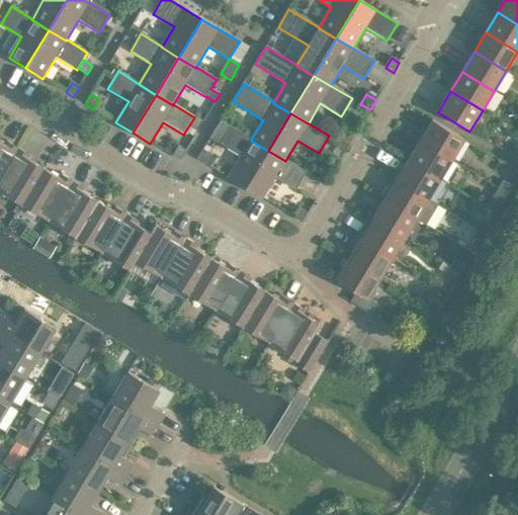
[(464,140),(432,120),(420,142),(451,161),(464,140)]
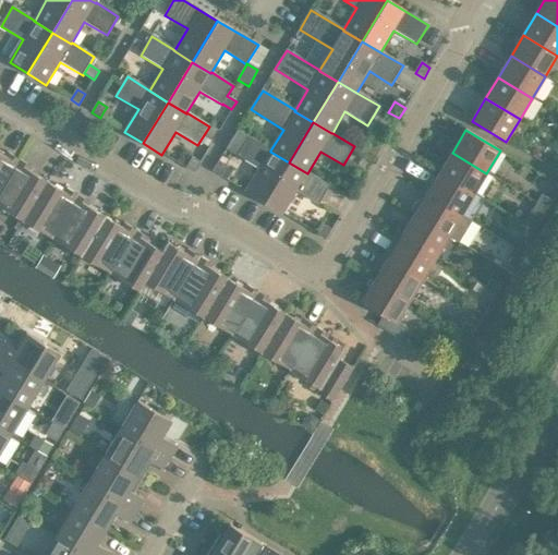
[(259,170),(245,192),(264,204),(289,163),(270,152),(270,151),(238,131),(227,149),(259,170)]
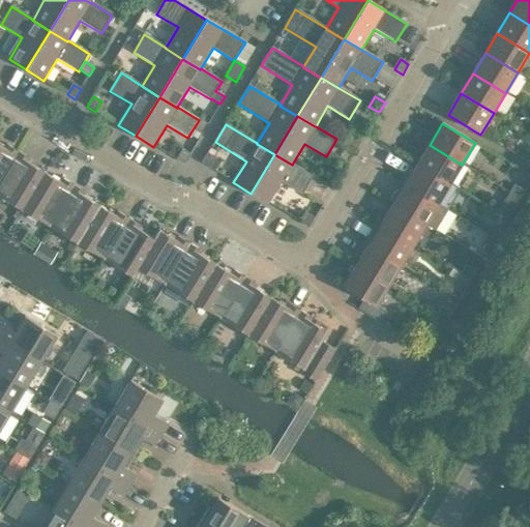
[(417,165),(450,184),(462,165),(430,145),(417,165)]
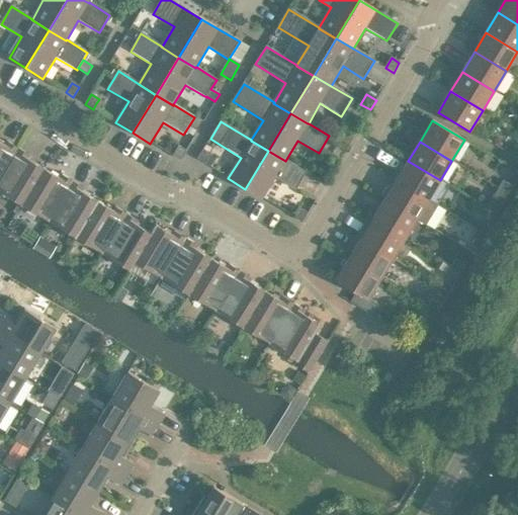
[(7,143),(5,146),(0,143),(0,179),(18,150),(7,143)]
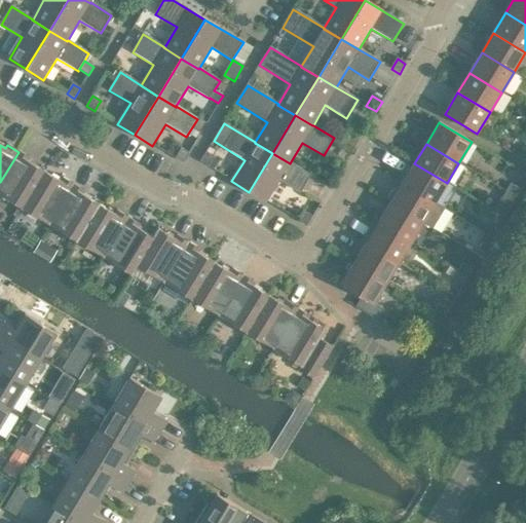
[(189,154),(181,150),(176,159),(183,164),(189,154)]
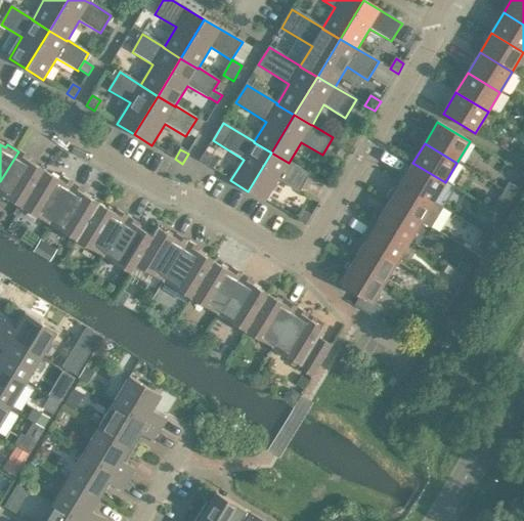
[(0,194),(19,206),(15,213),(18,215),(44,171),(29,162),(31,159),(18,152),(0,181),(0,194)]
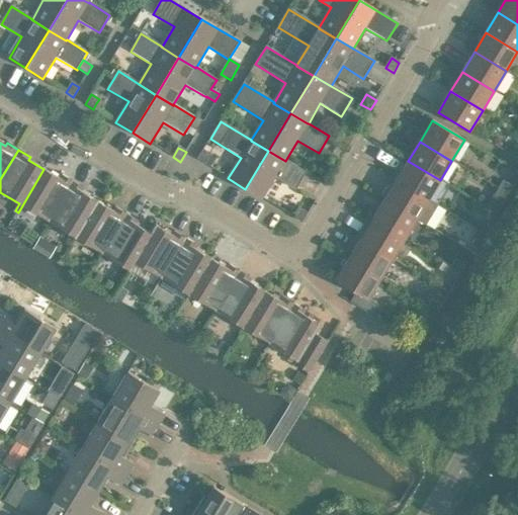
[(205,165),(210,155),(203,151),(197,160),(205,165)]
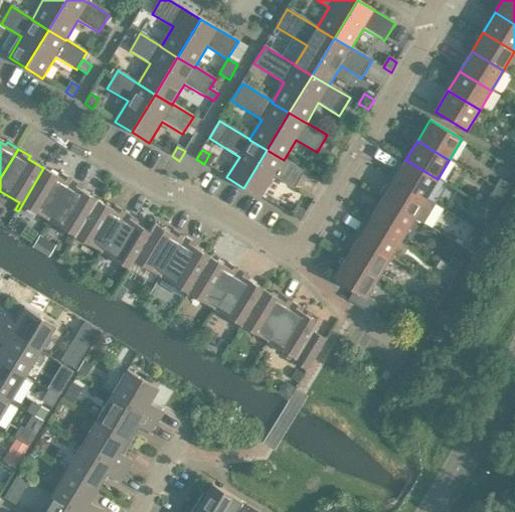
[(305,172),(284,160),(267,150),(243,188),(261,198),(274,177),(294,189),(305,172)]
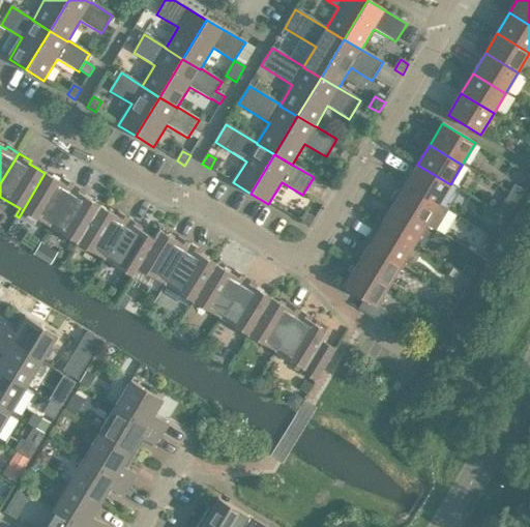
[(406,185),(438,205),(450,184),(417,165),(406,185)]
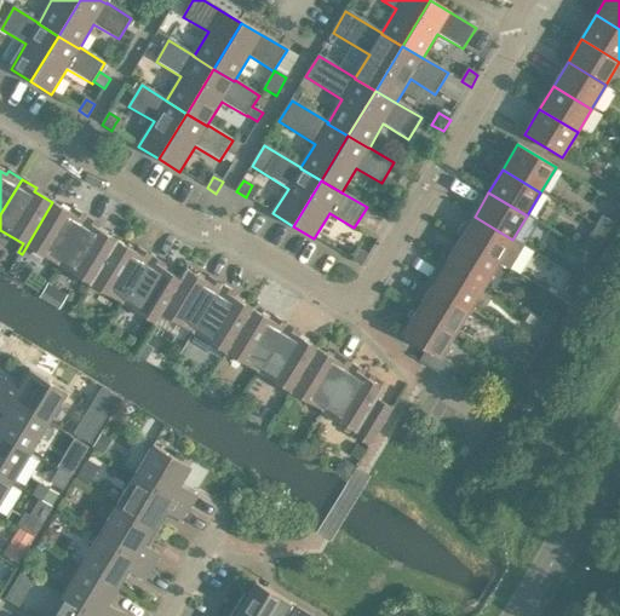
[(24,255),(29,248),(58,265),(87,218),(73,209),(70,213),(52,202),(22,254),(24,255)]
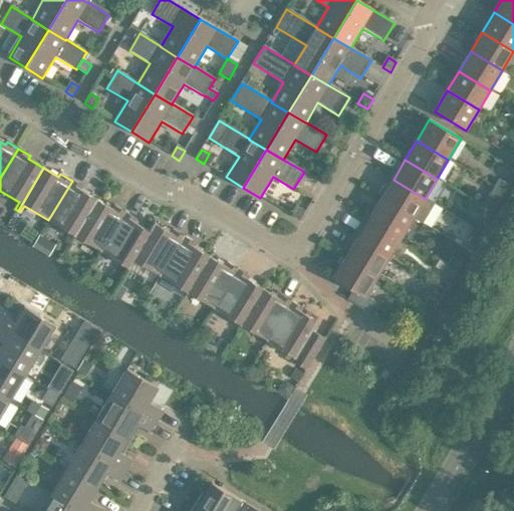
[(381,199),(413,218),(423,224),(435,205),(425,199),(394,180),(381,199)]
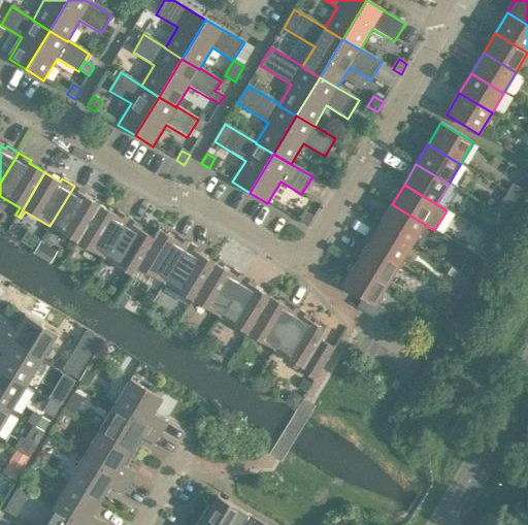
[(84,196),(86,193),(74,186),(50,226),(77,242),(99,205),(84,196)]
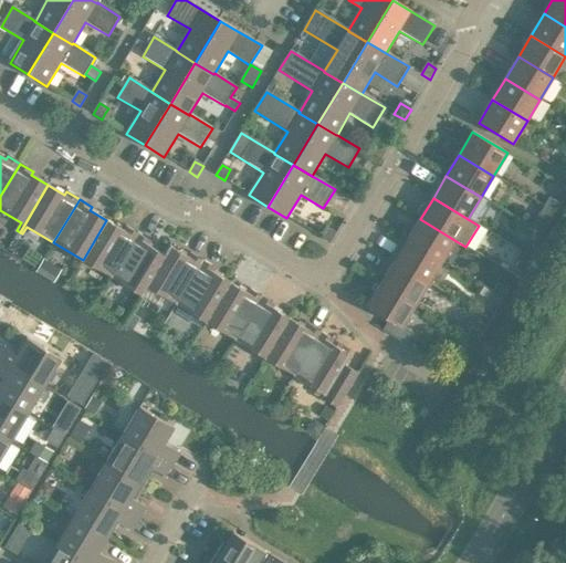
[(562,206),(549,199),(545,207),(556,215),(562,206)]
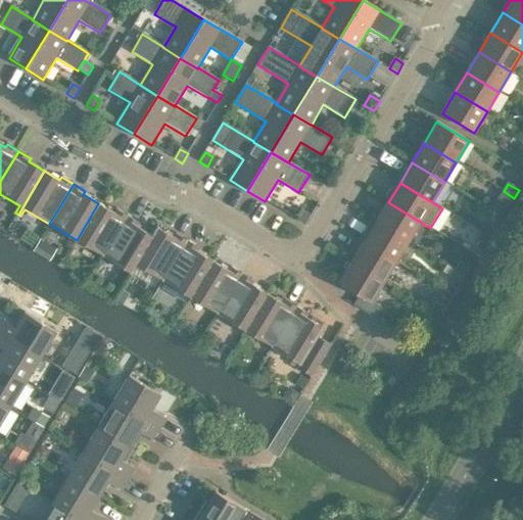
[(514,198),(504,191),(491,210),(503,218),(510,205),(514,198)]
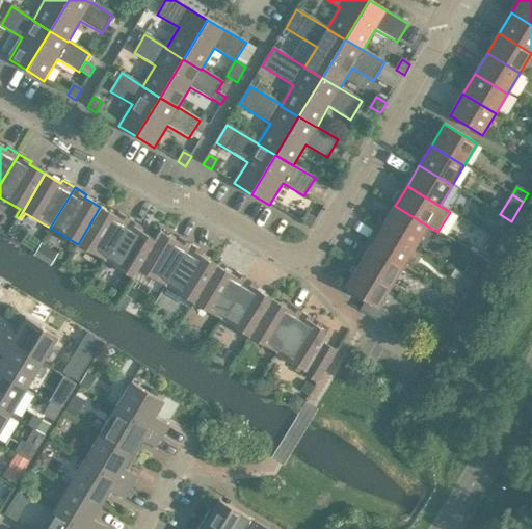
[(382,227),(415,246),(427,226),(395,206),(382,227)]
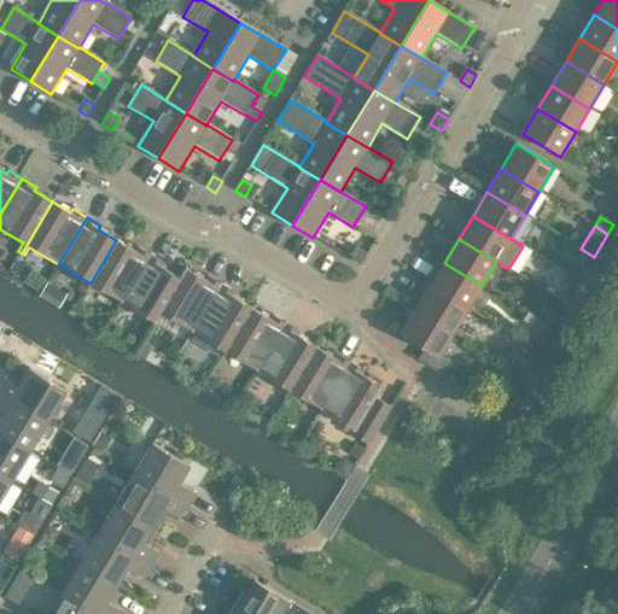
[(138,247),(135,252),(116,240),(91,284),(122,304),(151,256),(138,247)]
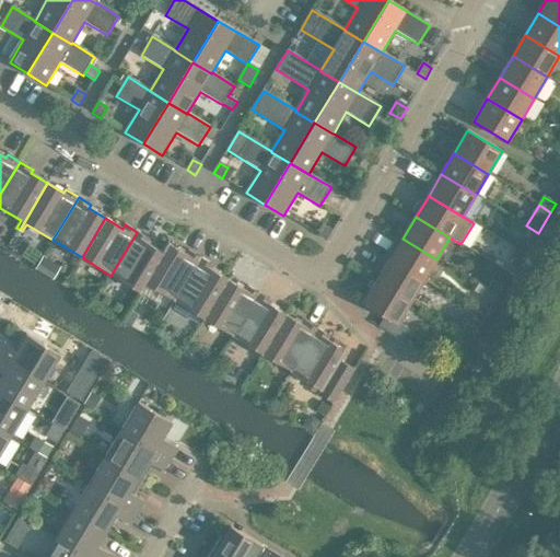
[(325,227),(318,236),(326,242),(333,231),(325,227)]
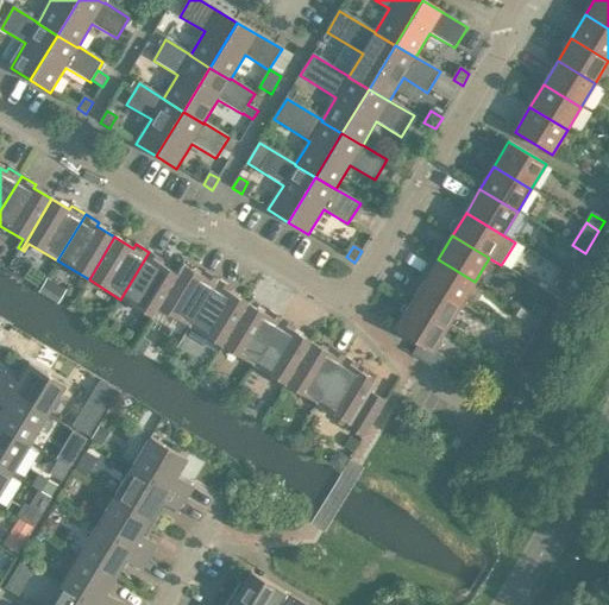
[(161,265),(162,260),(149,252),(120,300),(154,319),(159,309),(158,309),(179,276),(177,275),(161,265)]
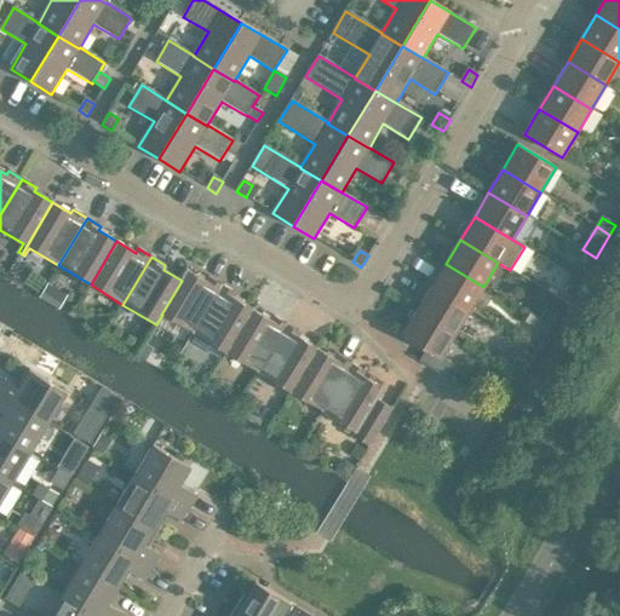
[(431,287),(469,310),(483,287),(446,264),(431,287)]
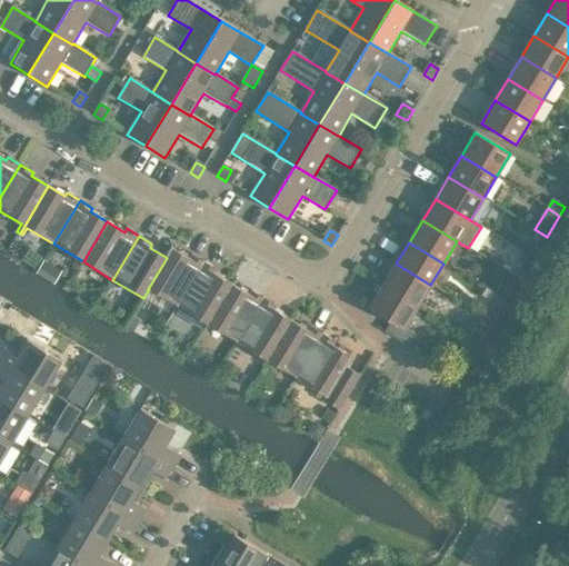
[(545,254),(532,247),(527,255),(539,262),(545,254)]
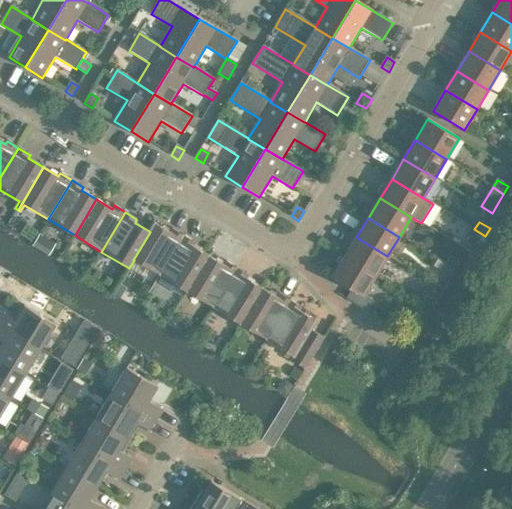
[(154,223),(149,231),(150,232),(133,260),(134,260),(160,276),(184,237),(172,230),(170,233),(154,223)]
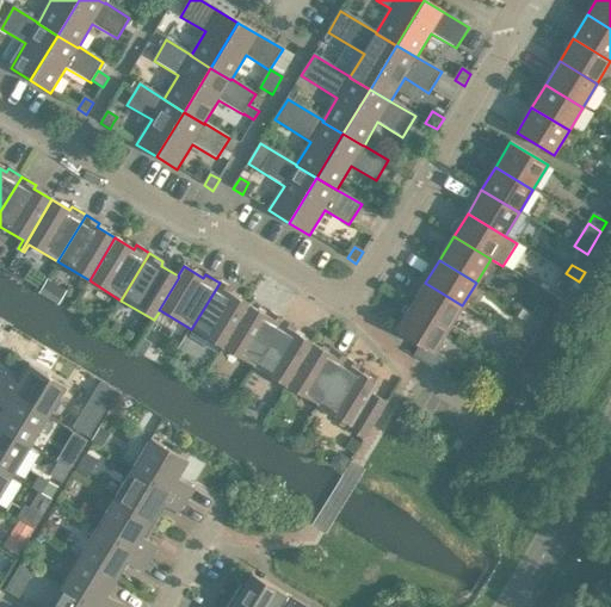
[(561,283),(574,290),(579,282),(566,273),(561,283)]
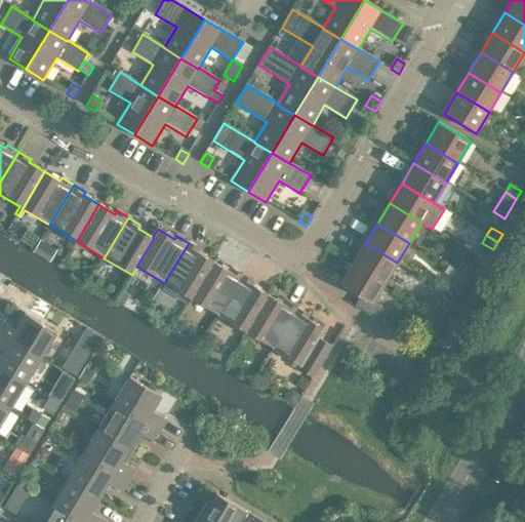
[(41,242),(34,253),(41,258),(48,246),(41,242)]
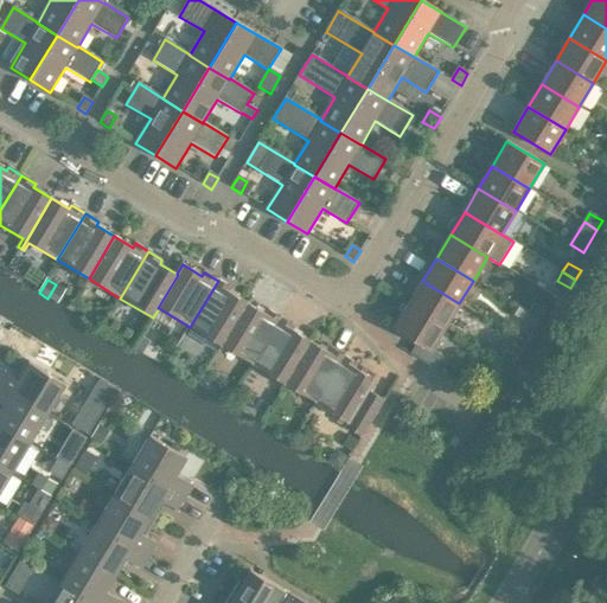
[(231,289),(218,281),(190,327),(192,328),(187,335),(215,352),(219,345),(222,346),(248,303),(229,293),(231,289)]
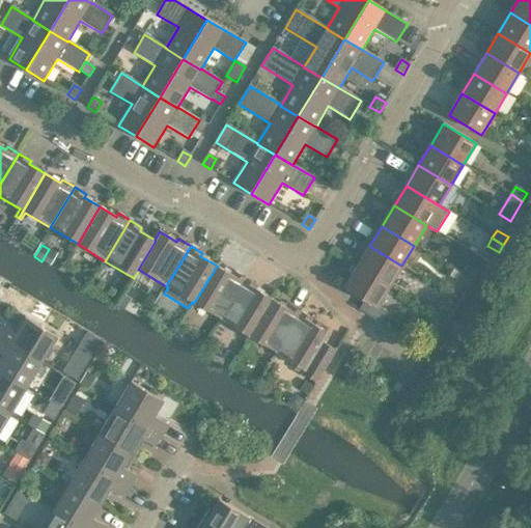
[(401,266),(369,246),(357,267),(389,286),(401,266)]
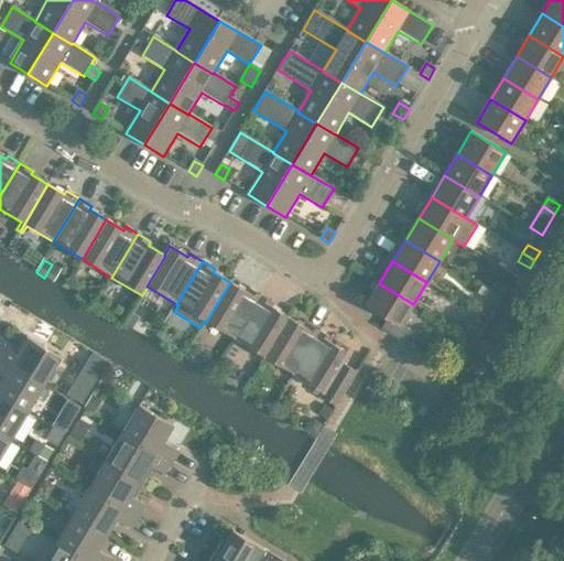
[(249,289),(247,292),(230,282),(206,322),(236,340),(261,297),(249,289)]
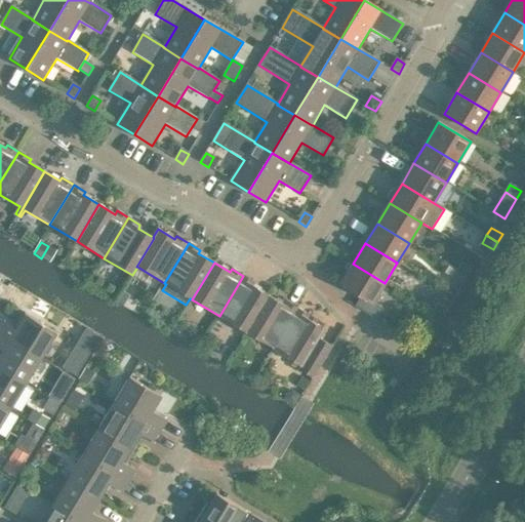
[(382,310),(372,303),(385,283),(353,264),(340,284),(362,297),(356,307),(377,320),(382,310)]
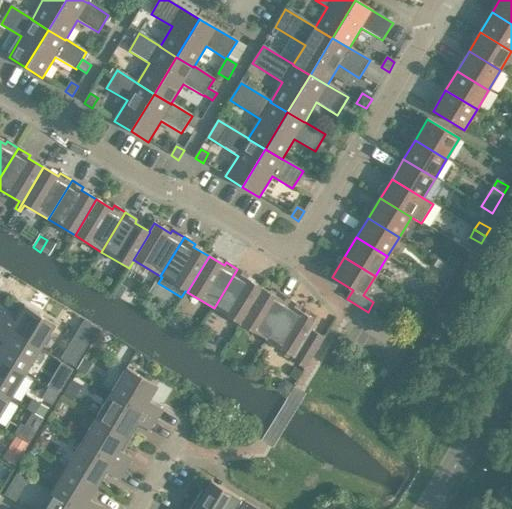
[(461,264),(450,257),(446,265),(456,271),(461,264)]
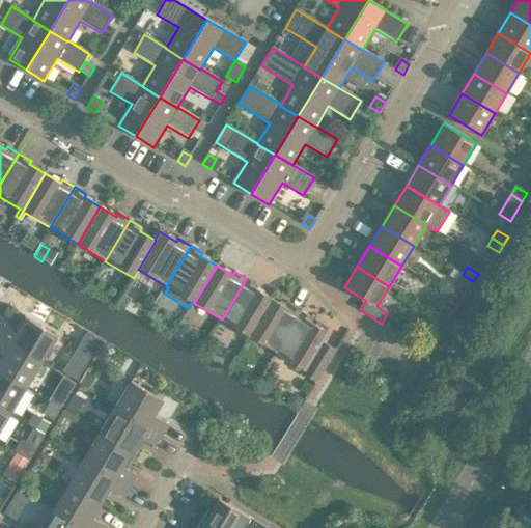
[(457,282),(469,289),(473,281),(463,275),(457,282)]
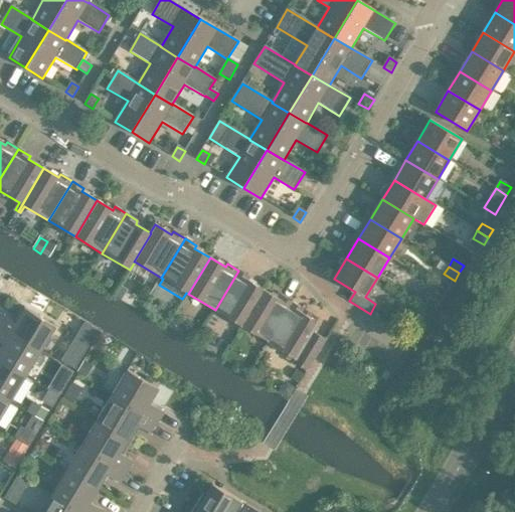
[(248,281),(250,278),(238,271),(215,310),(241,326),(264,290),(248,281)]
